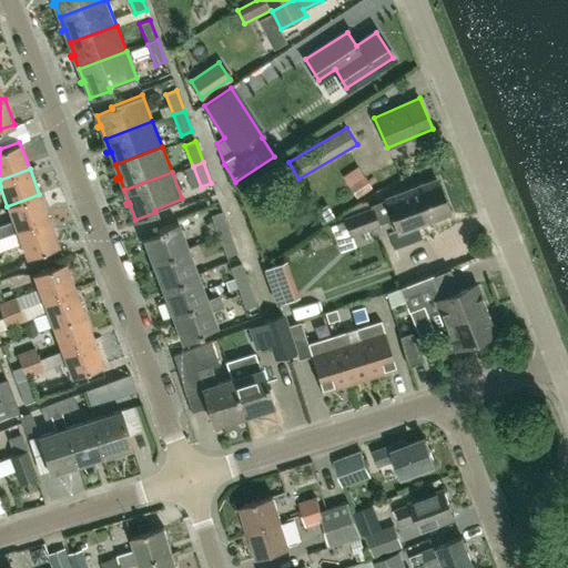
[(397,230),(452,209),(440,178),(385,199),(385,200),(372,205),(343,216),(348,233),(378,222),(379,224),(393,220),(397,230)]
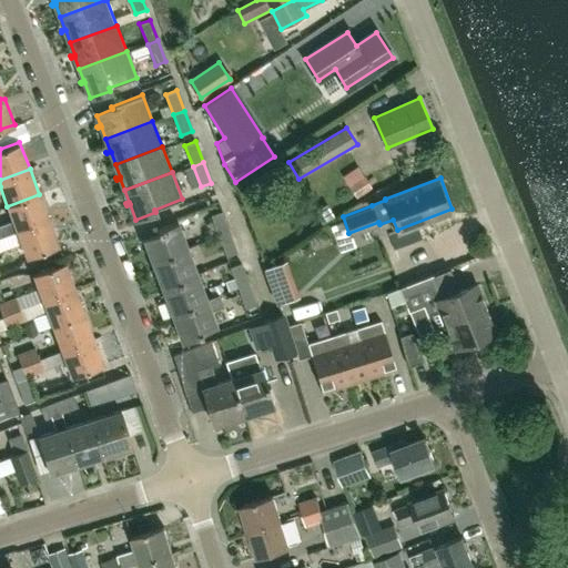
[(49,220),(39,194),(7,206),(12,221),(0,224),(0,237),(17,232),(49,220)]
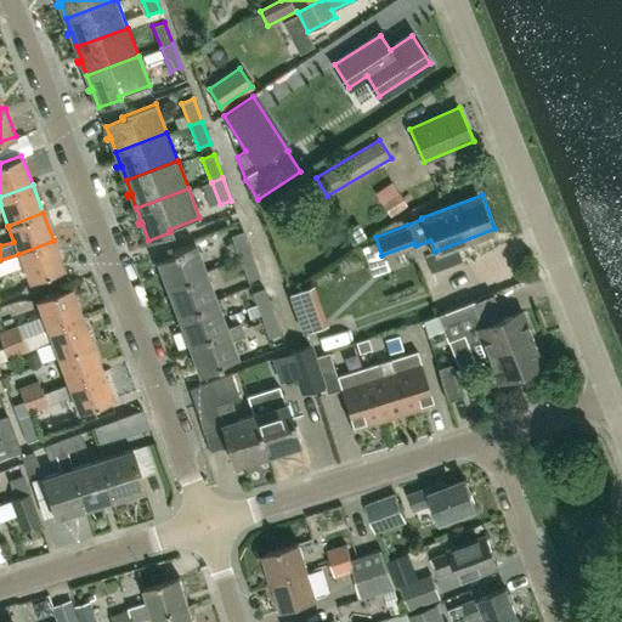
[(250,252),(243,232),(231,236),(238,256),(250,252)]
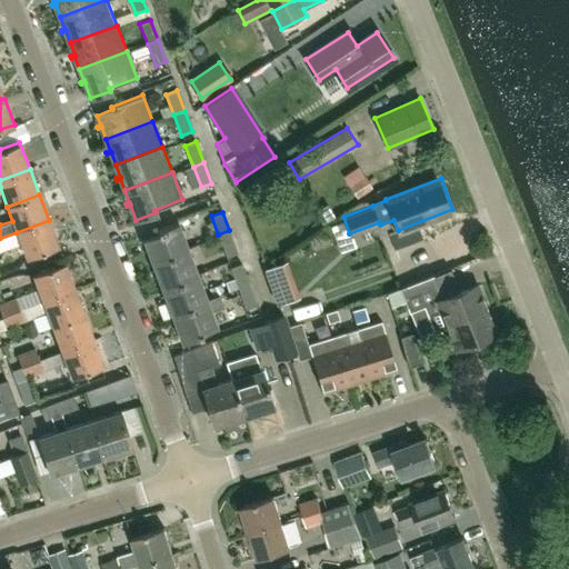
[(58,245),(49,220),(17,232),(26,257),(58,245)]
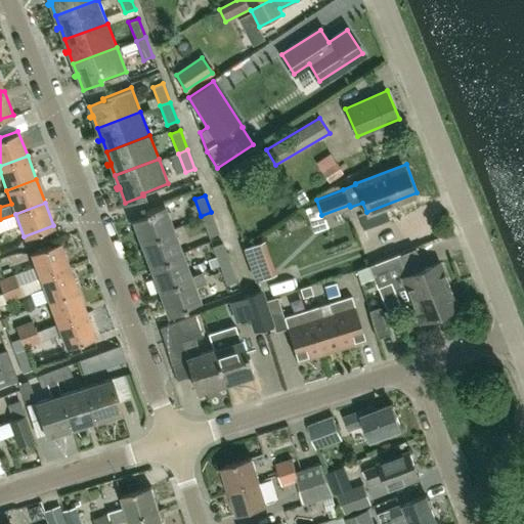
[(140,241),(172,228),(163,203),(144,210),(145,213),(131,218),(140,241)]
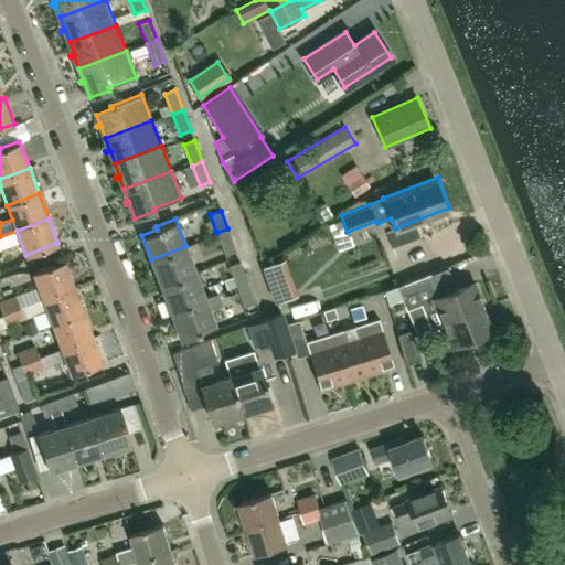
[(216,233),(217,235),(225,255),(236,251),(227,228),(216,233)]
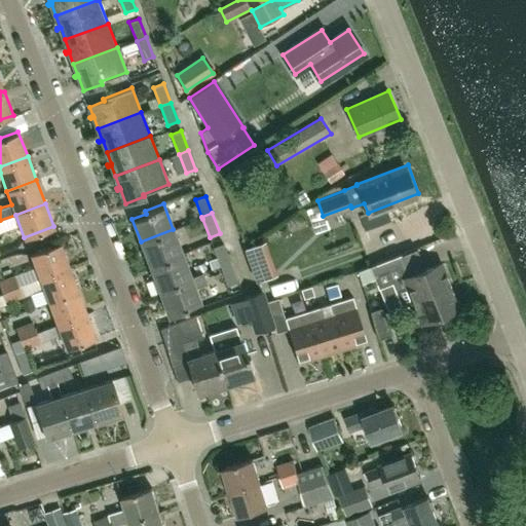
[(150,266),(183,254),(173,229),(141,241),(150,266)]
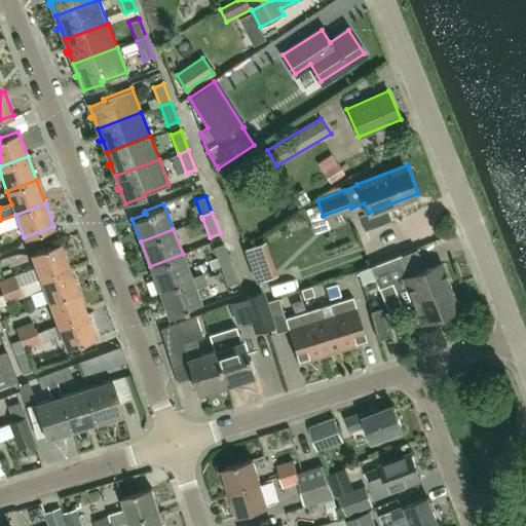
[(39,277),(68,266),(59,241),(30,253),(39,277)]
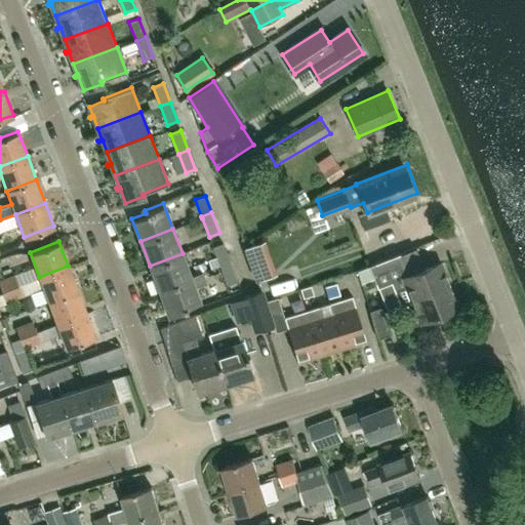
[(273,273),(260,242),(244,248),(255,279),(273,273)]
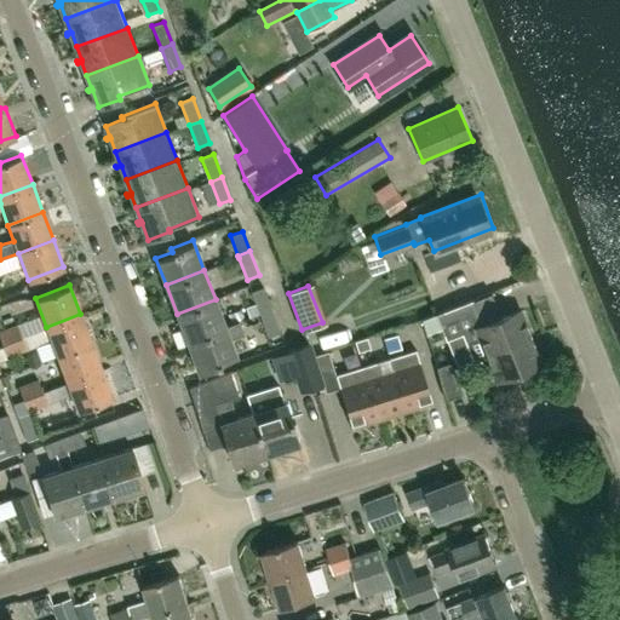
[(259,314),(271,310),(263,287),(251,292),(259,314)]
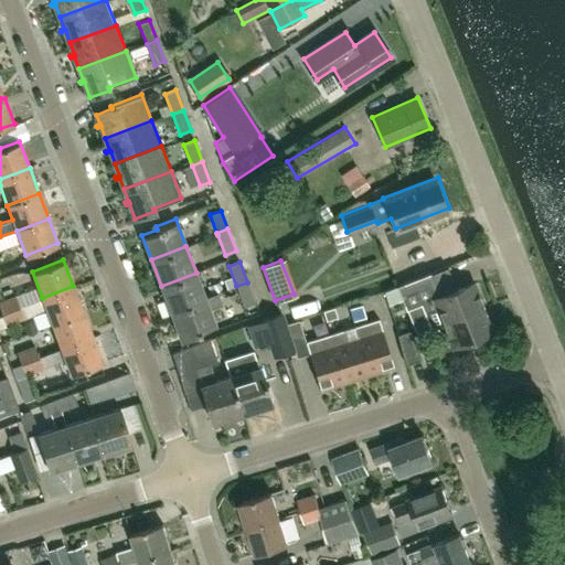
[(300,264),(289,267),(300,301),(311,298),(300,264)]
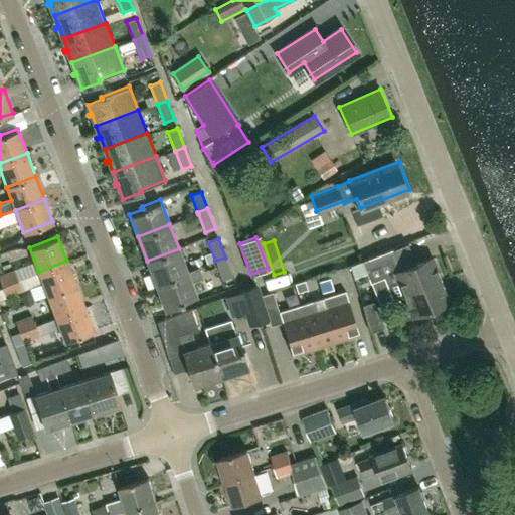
[(156,285),(199,268),(198,265),(187,269),(179,248),(147,261),(156,285)]
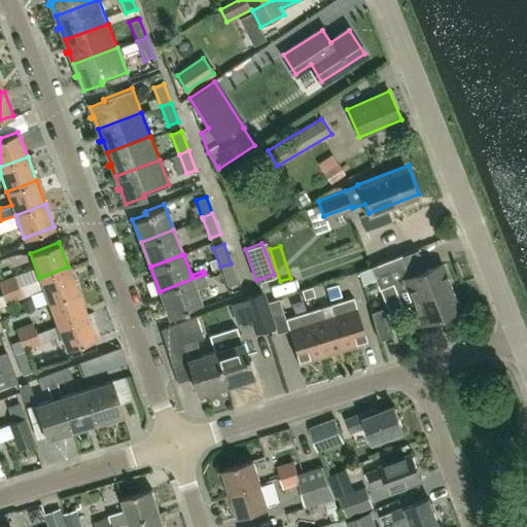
[(401,306),(413,301),(451,285),(442,262),(409,276),(400,255),(371,267),(379,289),(392,284),(396,292),(401,306)]
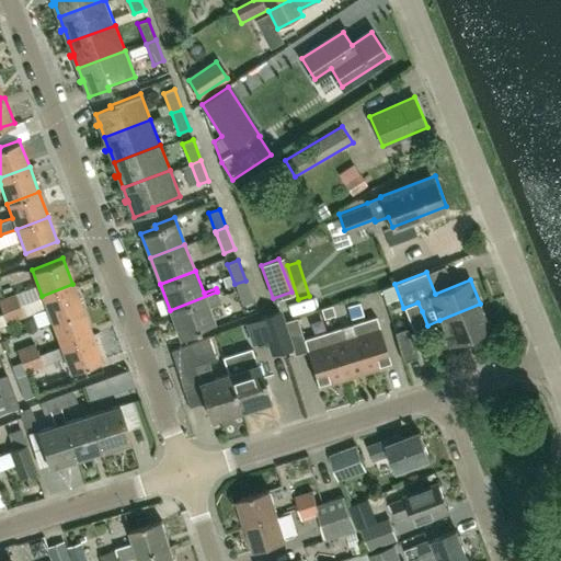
[(245,281),(235,284),(242,305),(253,300),(245,281)]
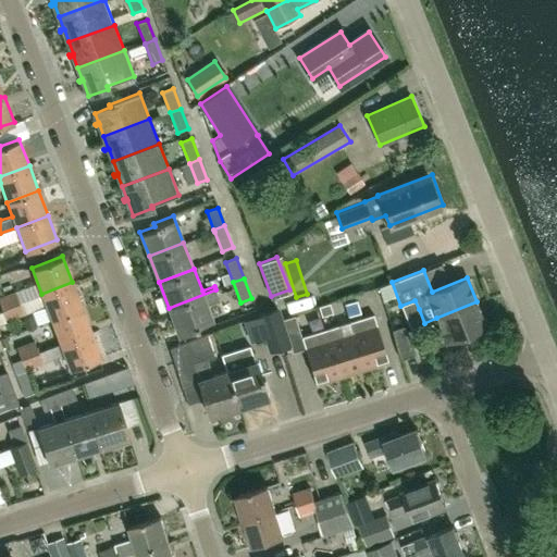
[(51,319),(82,307),(72,282),(41,294),(41,295),(46,306),(51,319)]
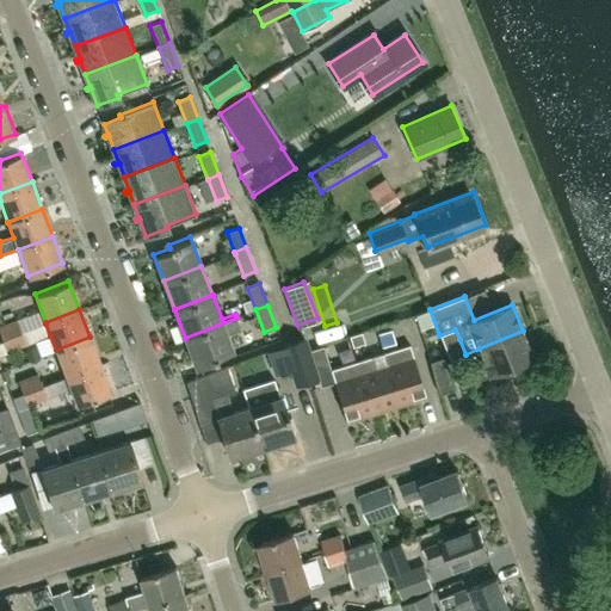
[(236,318),(185,338),(197,366),(218,359),(216,355),(233,347),(227,332),(240,327),(236,318)]
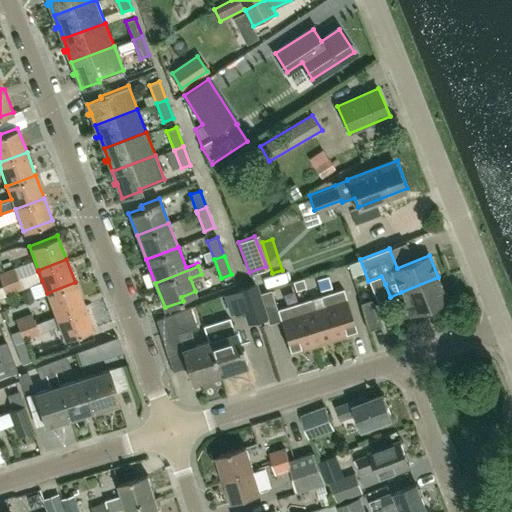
[(0,280),(1,284),(18,278),(14,268),(0,272),(0,280)]
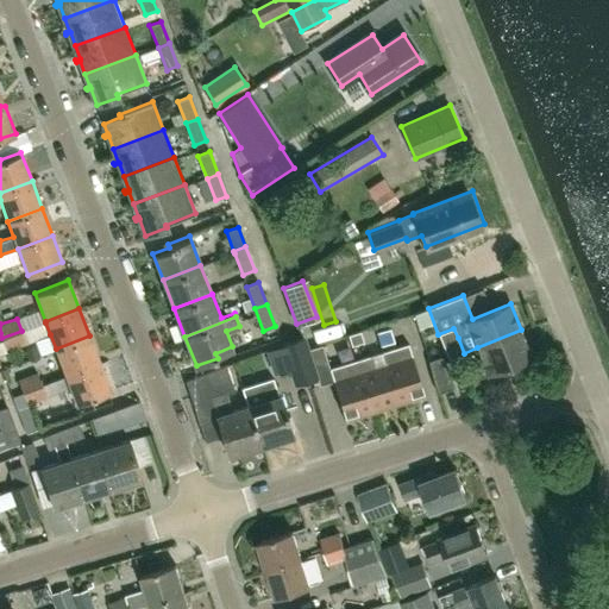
[(25,344),(50,334),(45,322),(22,332),(22,331),(1,338),(6,351),(25,344)]
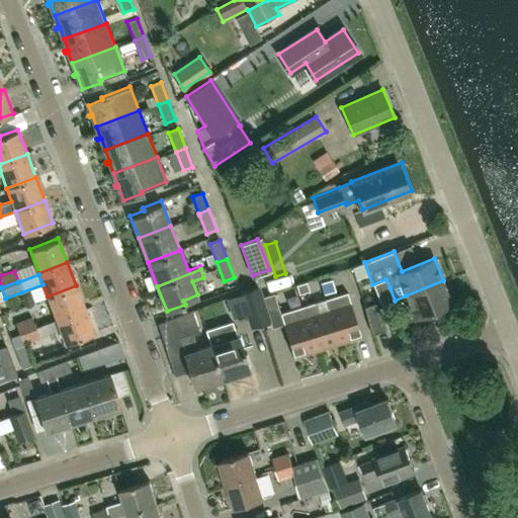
[(331,280),(321,283),(324,294),(334,291),(331,280)]
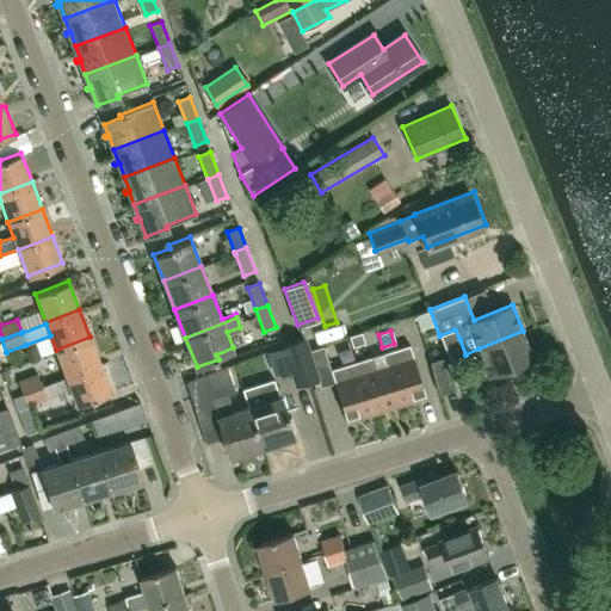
[(479,349),(479,350),(485,364),(471,369),(476,381),(534,358),(523,331),(479,349)]
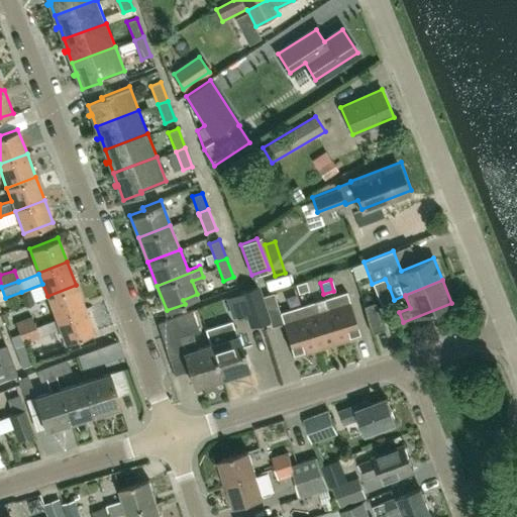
[(309,291),(306,282),(295,285),(298,294),(309,291)]
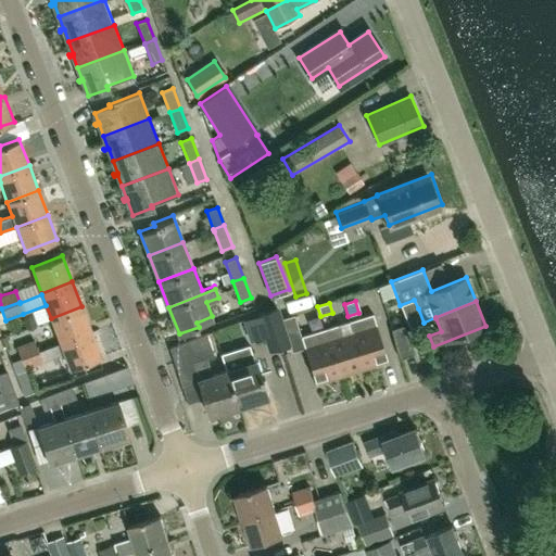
[(60,343),(91,331),(81,306),(51,318),(60,343)]
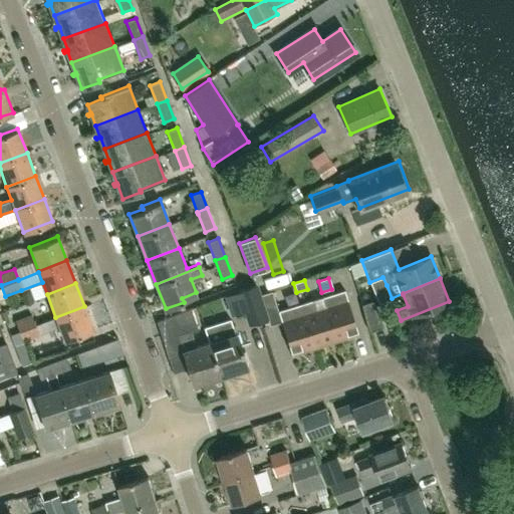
[(260,295),(257,286),(238,292),(245,314),(263,308),(264,308),(260,295)]
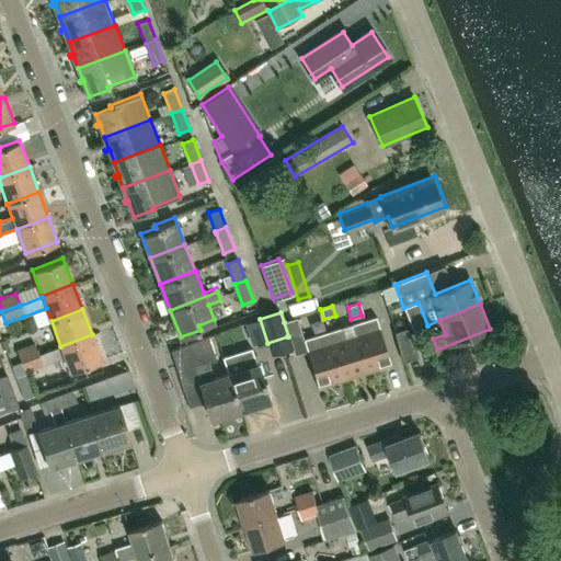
[(355,335),(366,371),(391,364),(377,316),(352,324),(355,335)]
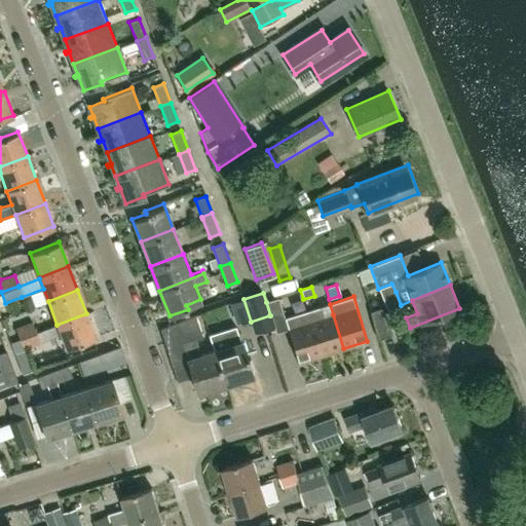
[(269,315),(271,322),(285,317),(278,298),(266,302),(270,315),(269,315)]
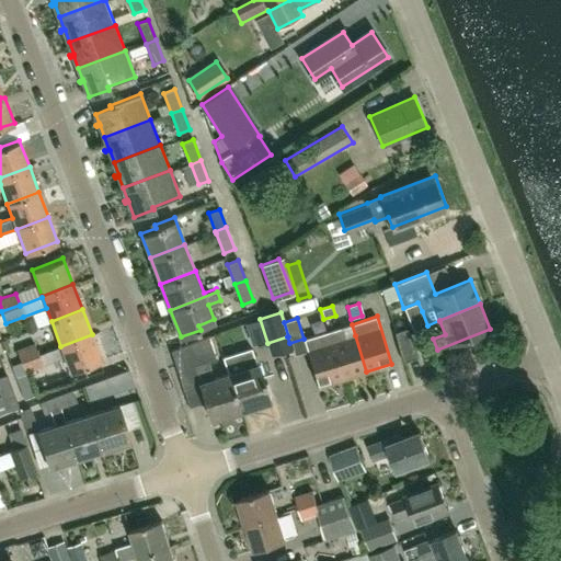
[(342,379),(366,371),(355,335),(346,338),(343,327),(328,332),(342,379)]
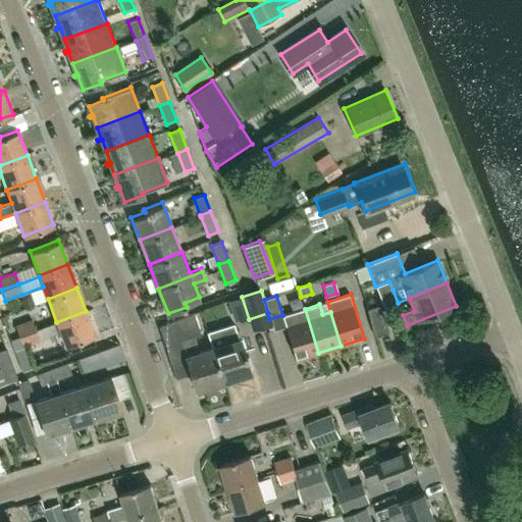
[(376,336),(388,332),(380,305),(368,309),(376,336)]
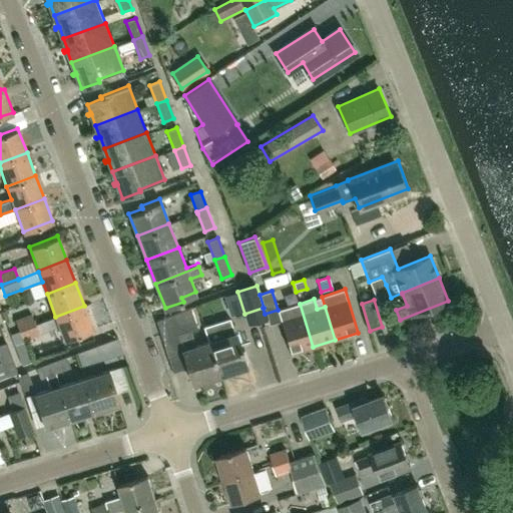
[(282,322),(292,354),(313,347),(300,304),(278,310),(265,314),(269,326),(282,322)]
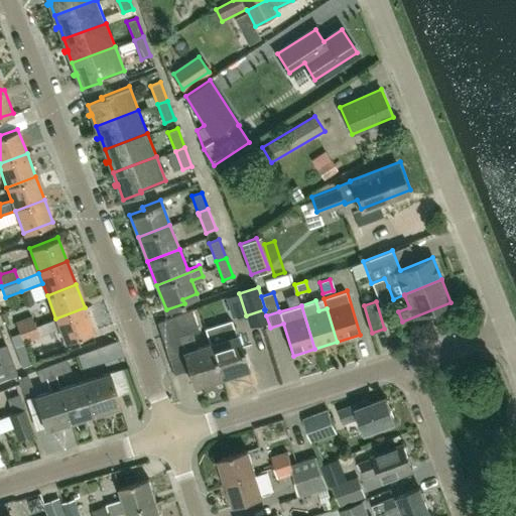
[(85,307),(55,318),(65,342),(94,331),(85,307)]
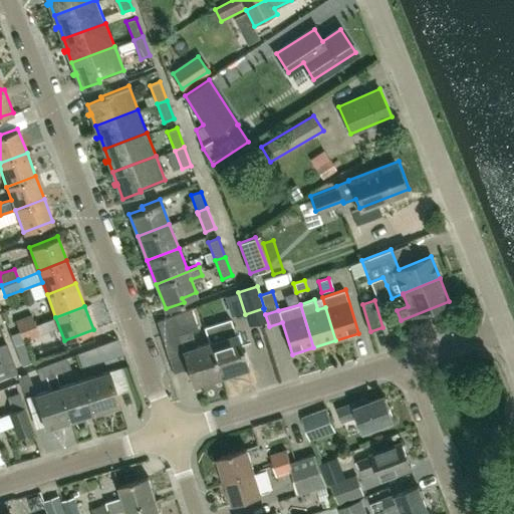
[(220,375),(210,342),(197,346),(192,331),(198,329),(190,308),(156,321),(167,356),(183,350),(193,384),(220,375)]
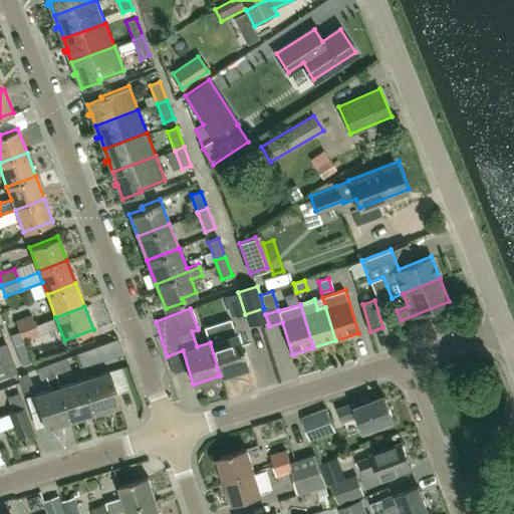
[(19,331),(34,325),(31,314),(14,320),(19,331)]
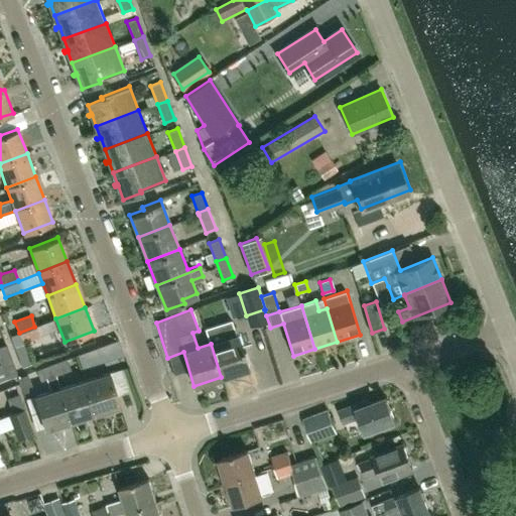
[(206,329),(211,344),(221,377),(248,369),(238,336),(236,336),(231,320),(219,324),(206,329)]
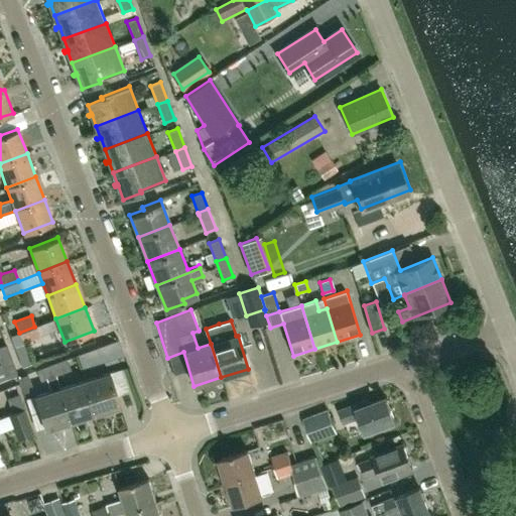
[(38,337),(34,327),(19,333),(19,334),(23,344),(25,343),(39,338),(38,337)]
